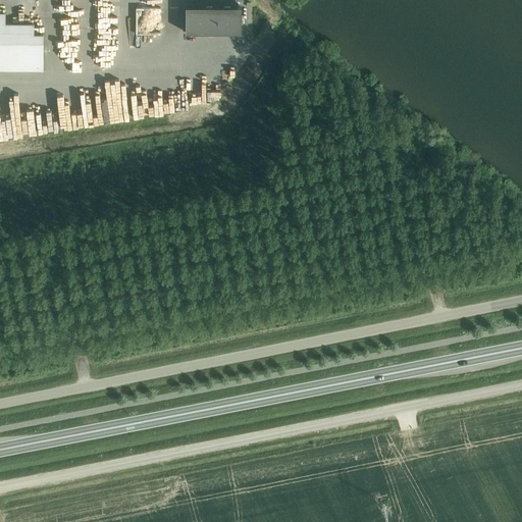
[(69,1),(60,1),(60,0),(52,0),(53,13),(69,13),(69,1)]
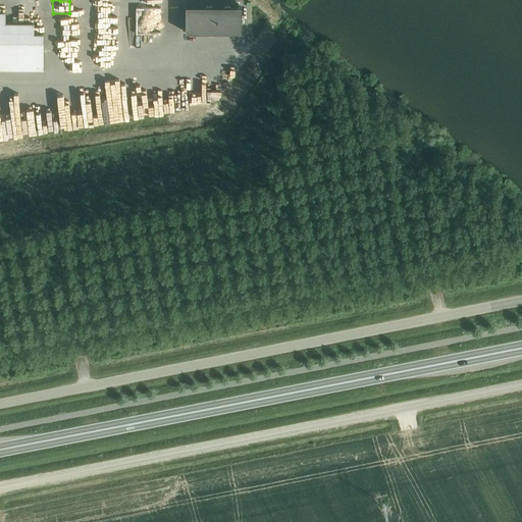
[(80,3),(81,14),(99,13),(99,2),(80,3)]
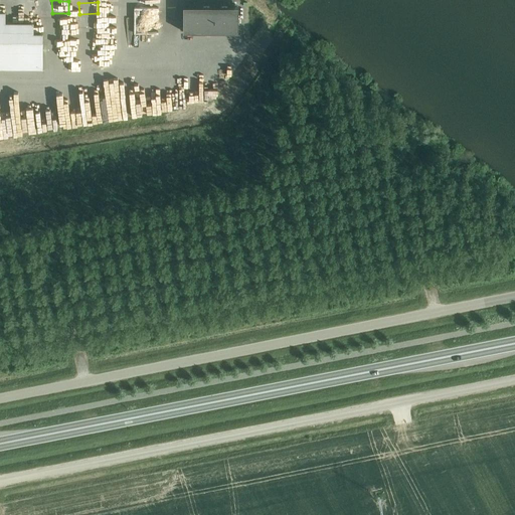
[(254,8),(199,8),(199,34),(253,34),(254,8)]
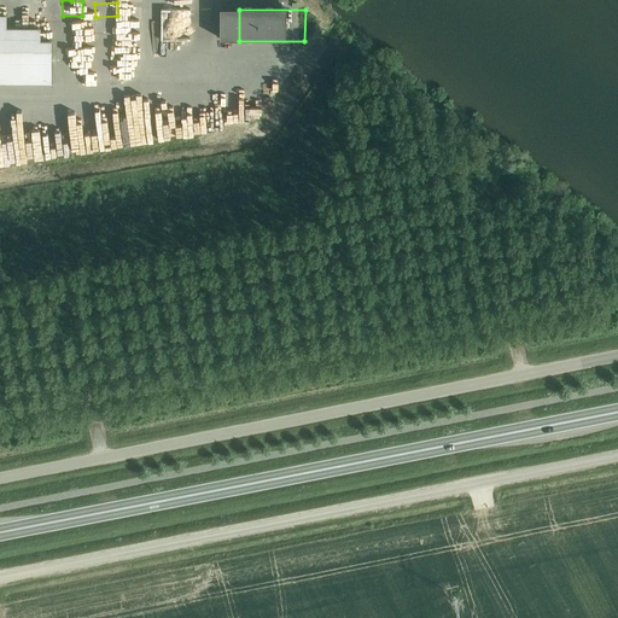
[(0,82),(52,83),(52,40),(41,40),(41,27),(7,27),(7,13),(0,13),(0,82)]
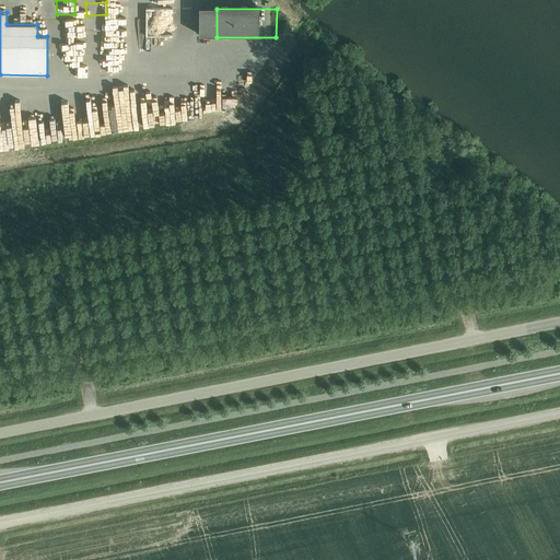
[(149,12),(150,23),(159,23),(159,12),(149,12)]
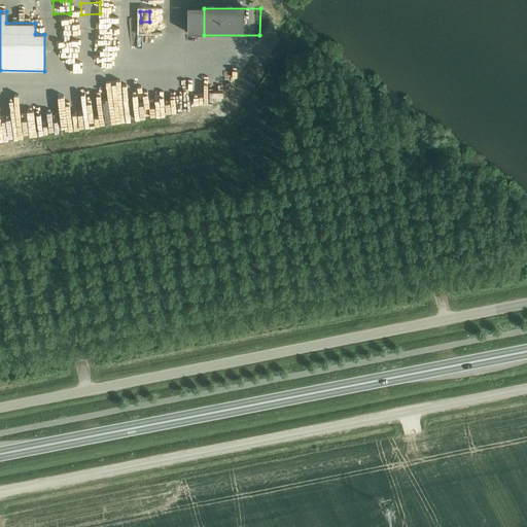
[(68,43),(64,60),(70,62),(75,45),(68,43)]
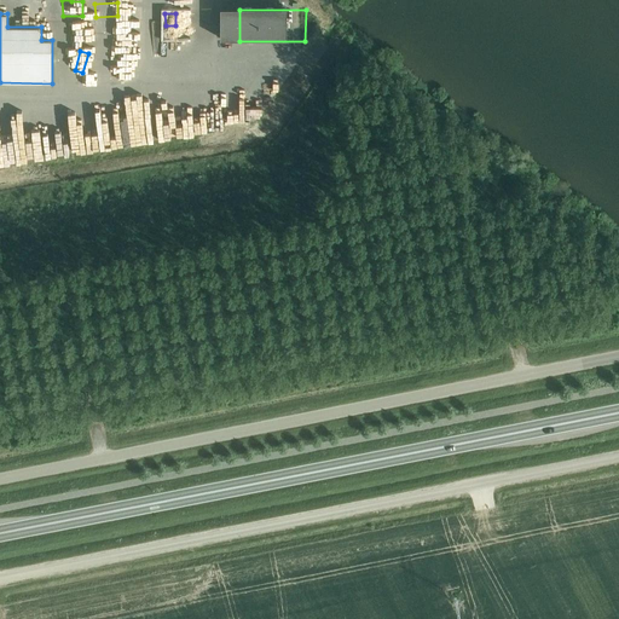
[(168,70),(178,69),(177,59),(167,61),(168,70)]
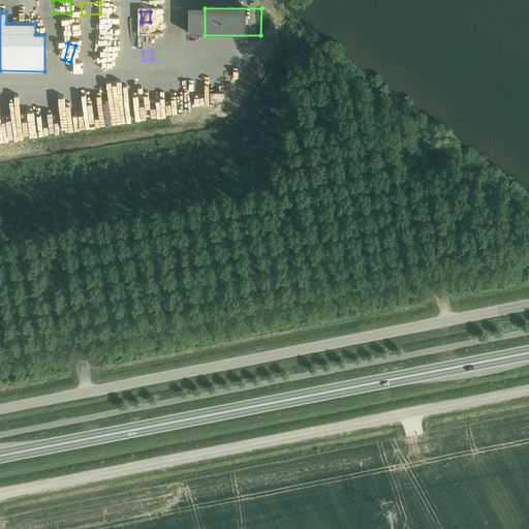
All buildings are outlined.
